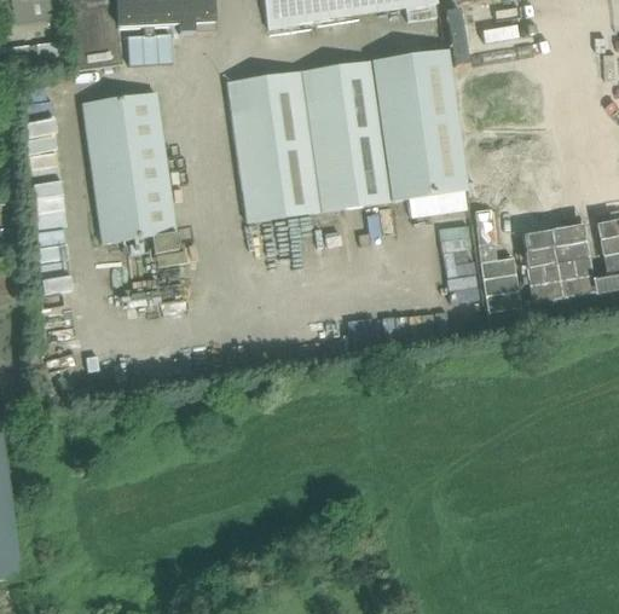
[(11,0),(13,22),(62,16),(59,0),(11,0)]
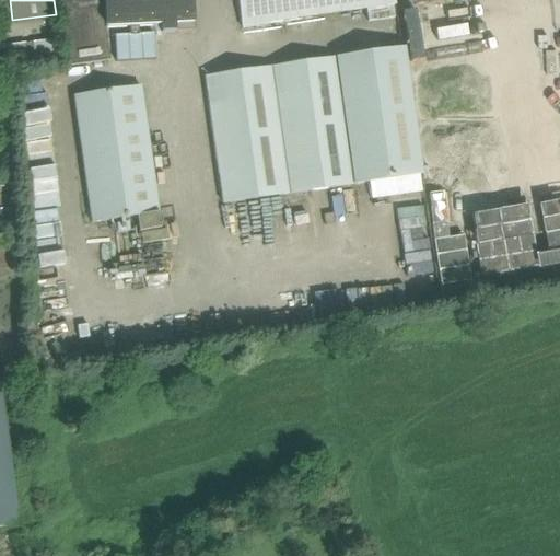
[(59,0),(70,64),(111,57),(105,24),(161,21),(162,27),(194,26),(191,0),(59,0)]
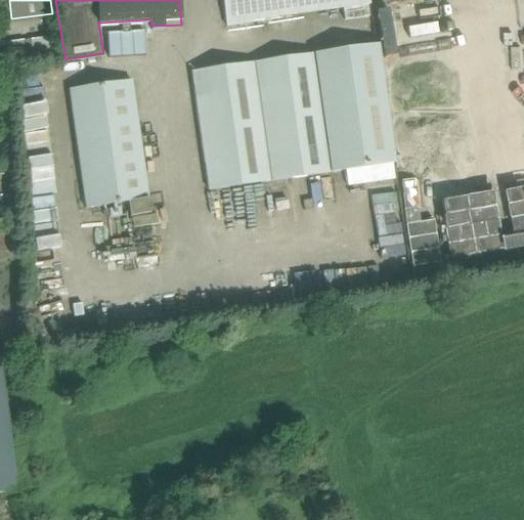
[(224,0),(227,20),(286,12),(344,3),(345,16),(369,12),(367,0),(369,0),(224,0)]
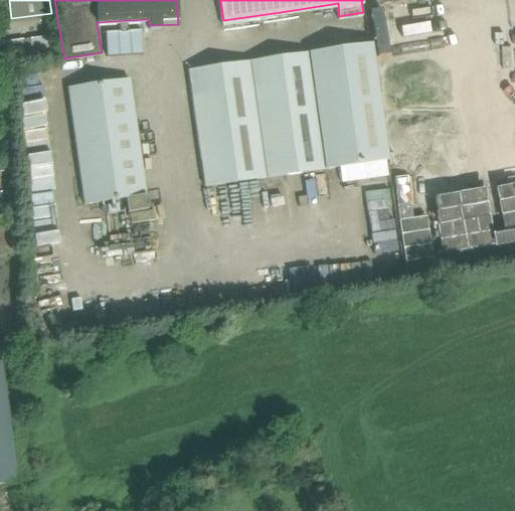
[(128,29),(127,21),(119,21),(120,29),(106,30),(108,53),(142,51),(141,28),(128,29)]
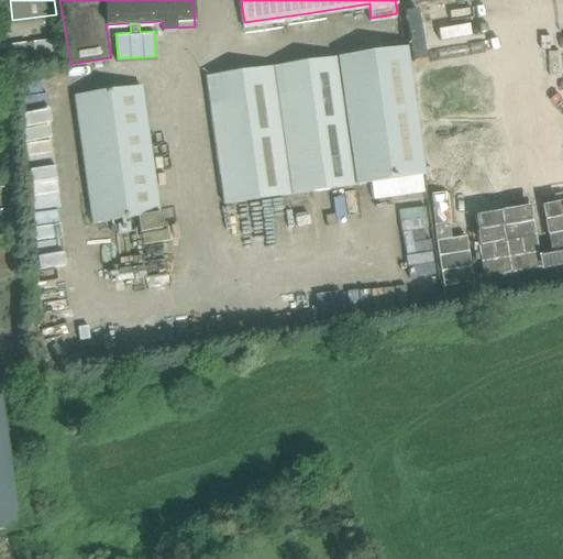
[(59,36),(32,39),(34,61),(62,57),(59,36)]
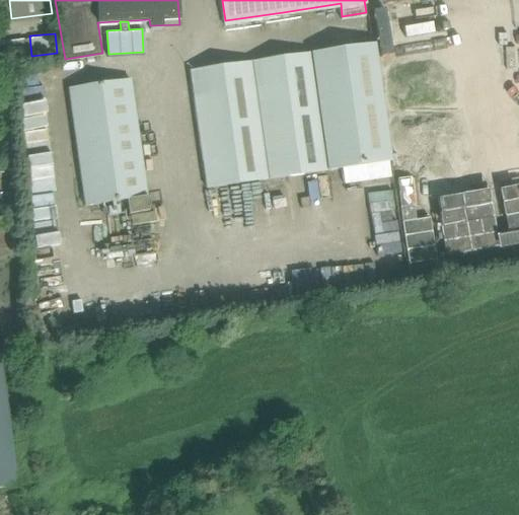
[(24,37),(5,40),(7,59),(26,57),(31,56),(29,35),(24,37)]
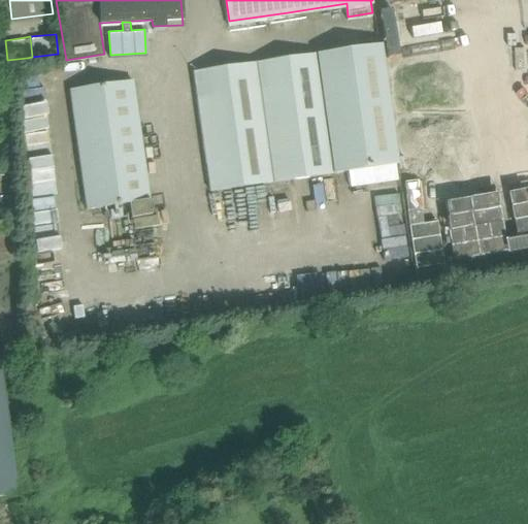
[(194,69),(211,189),(398,161),(381,41),(194,69)]
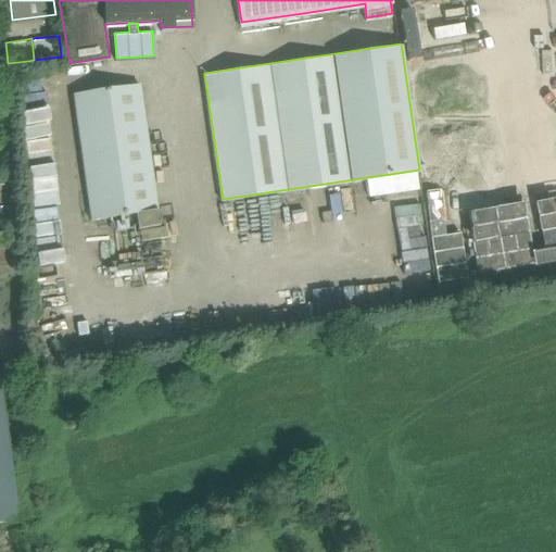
[(140,226),(161,223),(140,83),(74,92),(92,217),(138,211),(140,226)]
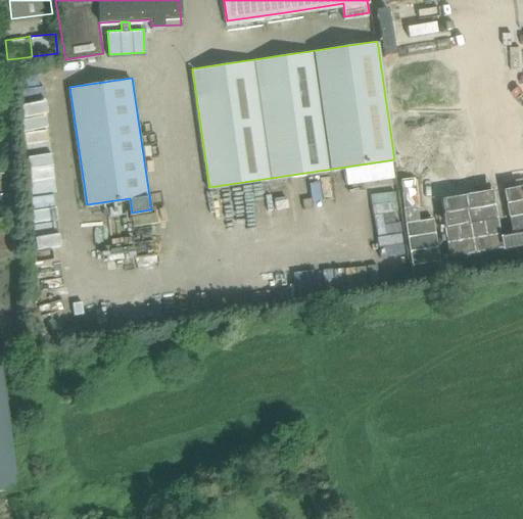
[(0,108),(10,102),(4,92),(0,94),(0,108)]
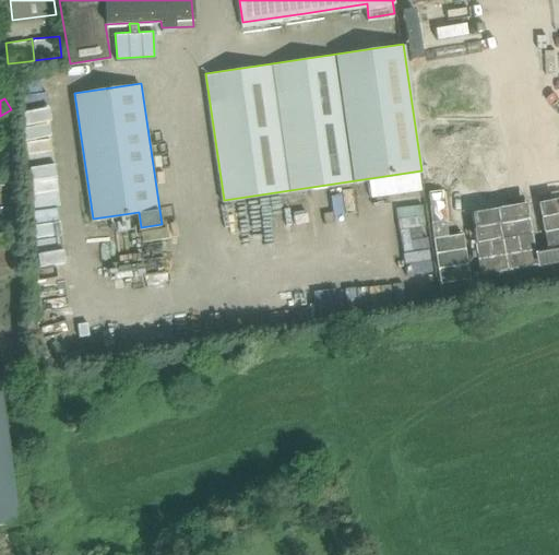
[(479,113),(426,120),(433,170),(497,162),(492,128),(482,130),(479,113)]
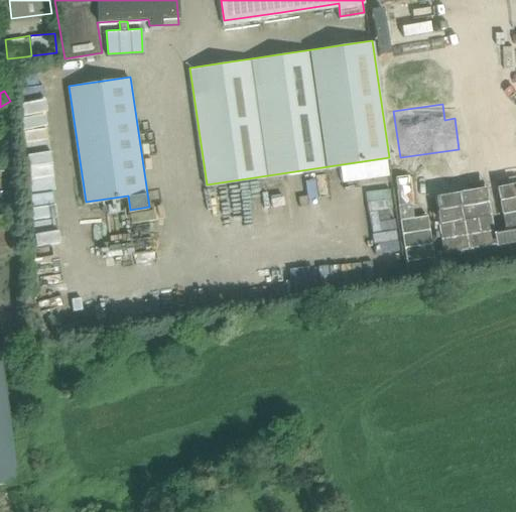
[(62,207),(59,182),(36,186),(39,210),(62,207)]
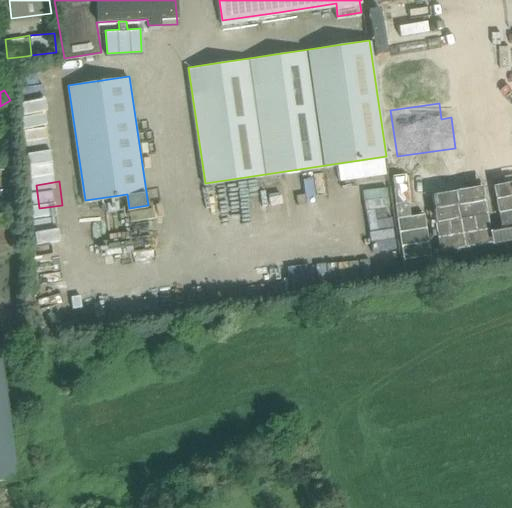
[(394,235),(393,184),(371,185),(372,236),(394,235)]
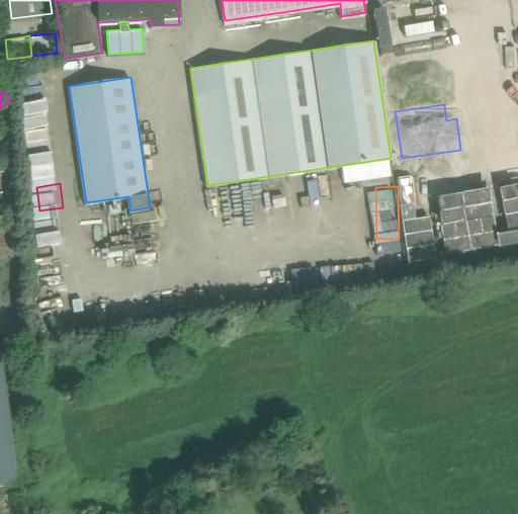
[(443,209),(450,252),(507,242),(500,199),(443,209)]
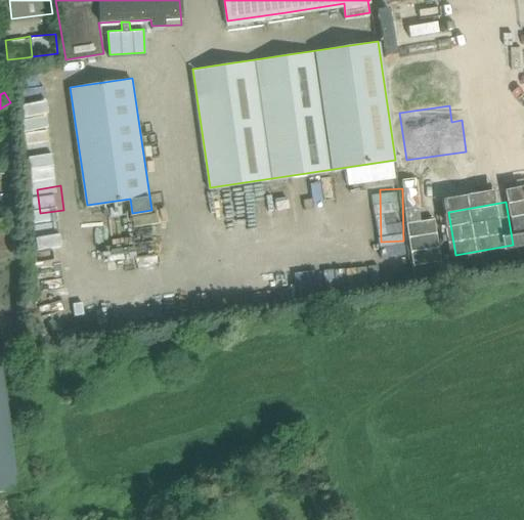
[(434,249),(442,249),(441,222),(420,222),(420,242),(433,242),(434,249)]
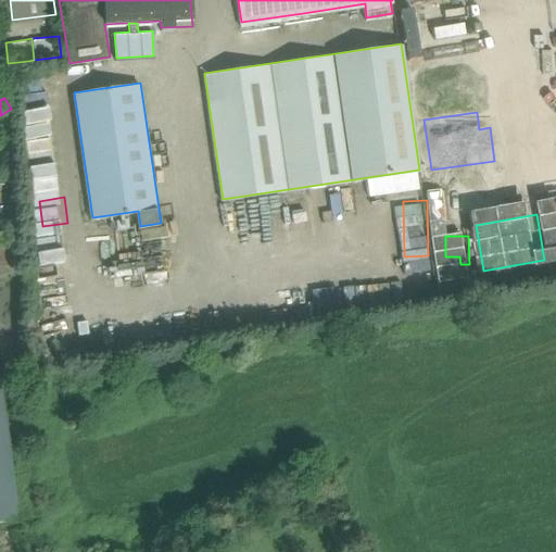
[(26,358),(9,360),(11,375),(28,372),(26,358)]
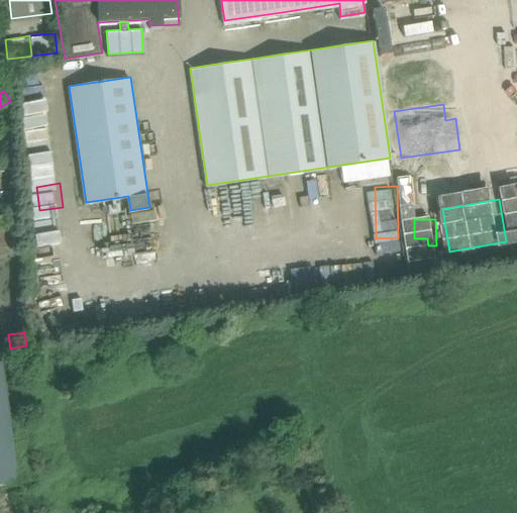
[(0,483),(18,481),(2,362),(0,361),(0,483)]
